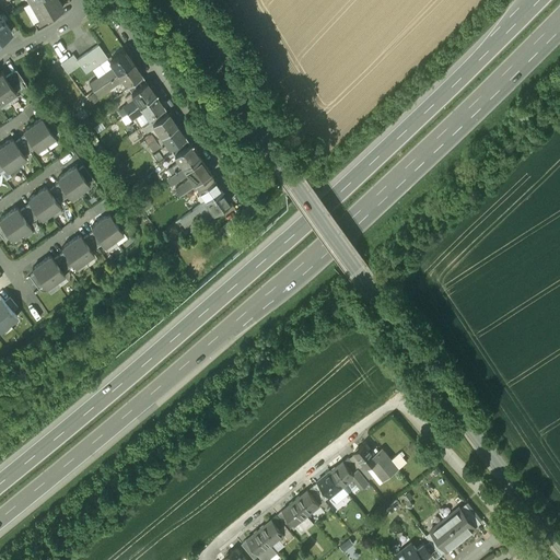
[(57,0),(35,0),(31,3),(41,21),(51,15),(62,9),(57,0)]
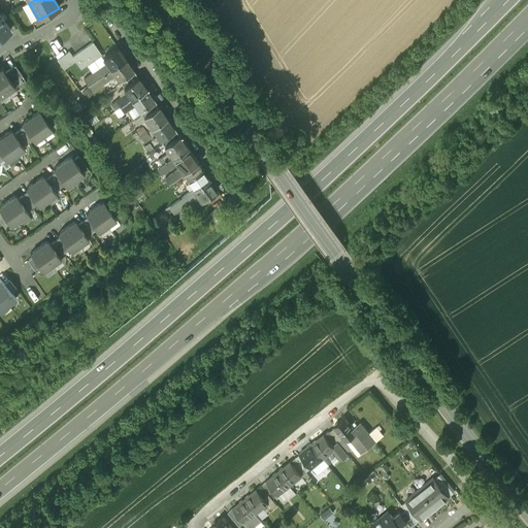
[(0,37),(10,31),(3,20),(4,19),(1,14),(0,15),(0,37)]
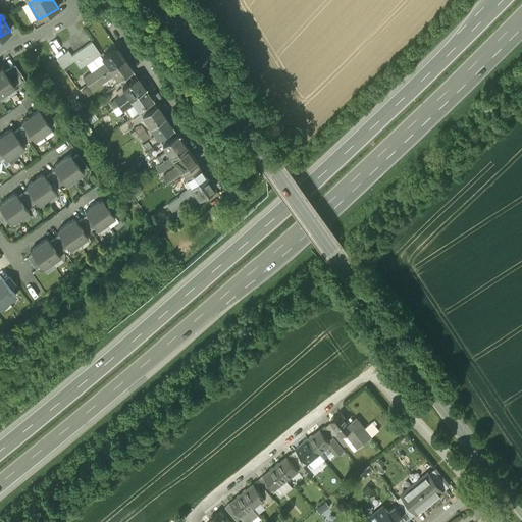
[(48,14),(38,19),(32,22),(35,29),(51,19),(48,14)]
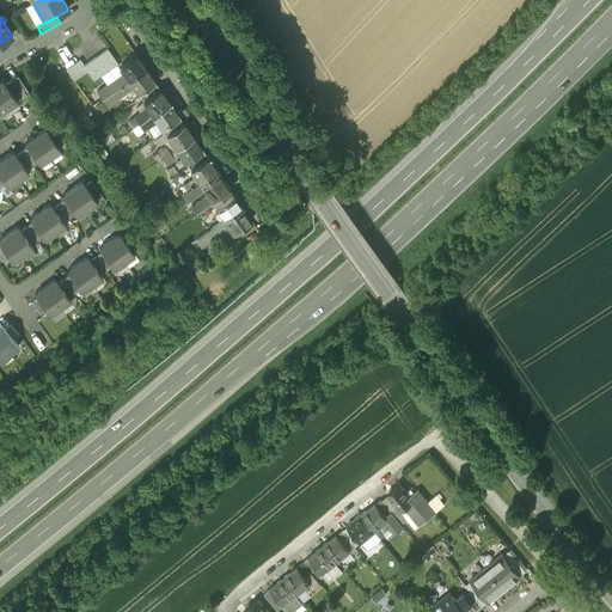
[(87,71),(93,79),(117,62),(106,48),(84,65),(79,59),(66,68),(74,80),(87,71)]
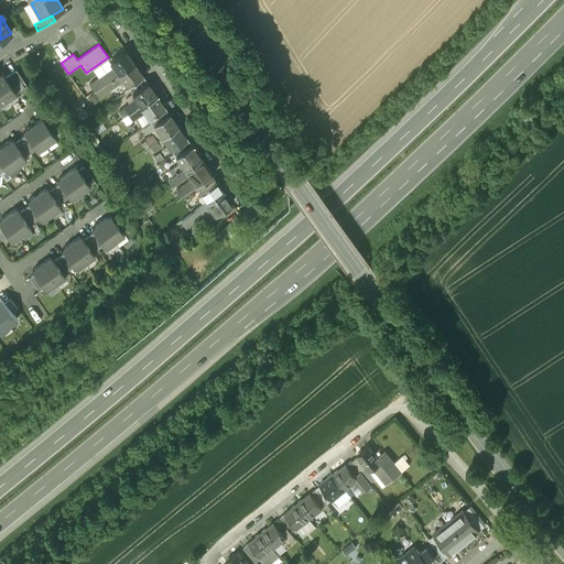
[(119,75),(134,64),(126,52),(110,62),(119,75)]
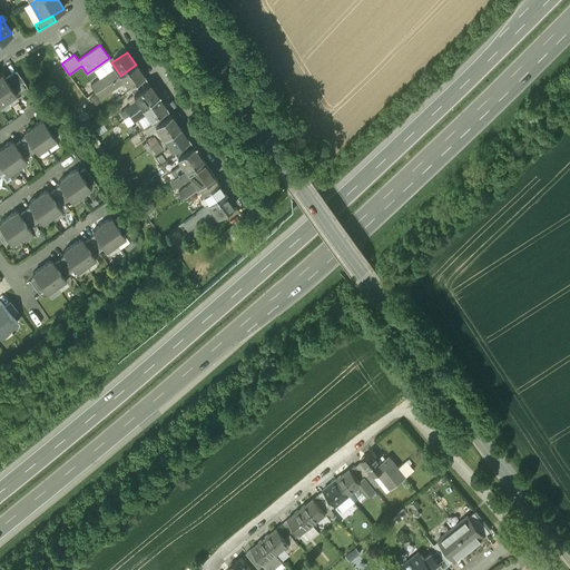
[(144,77),(136,65),(120,76),(128,88),(144,77)]
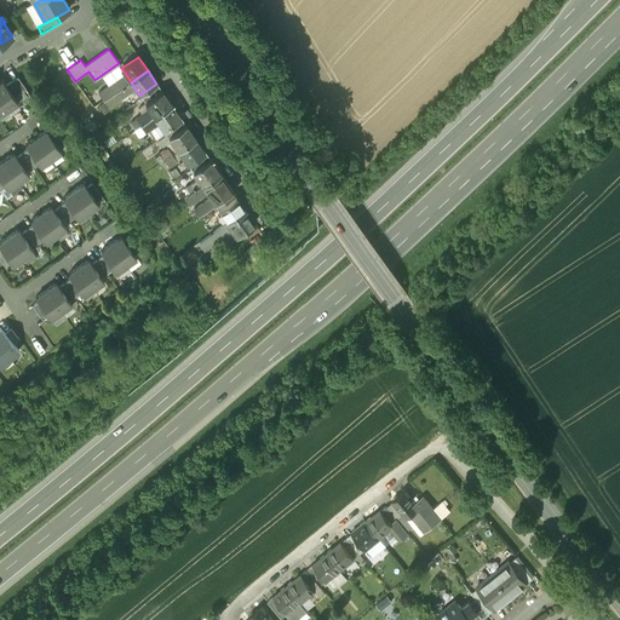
[(6,86),(15,97),(26,89),(18,78),(6,86)]
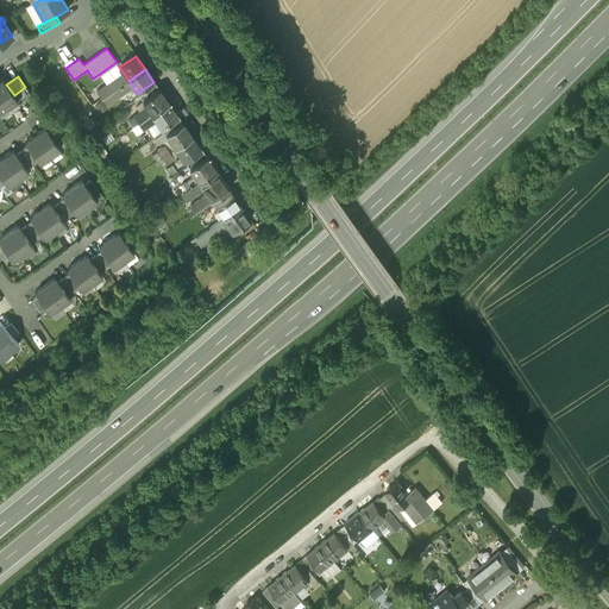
[(118,77),(107,85),(108,87),(111,86),(114,90),(123,85),(118,77)]
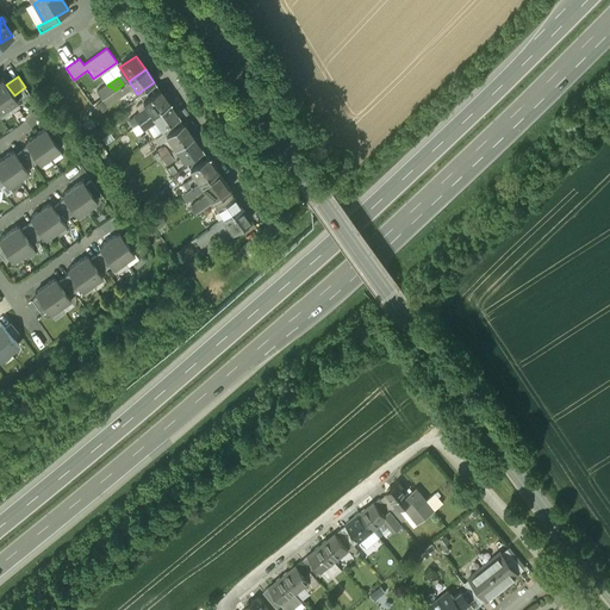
[(0,80),(0,112),(17,100),(14,95),(6,85),(2,79),(0,80)]
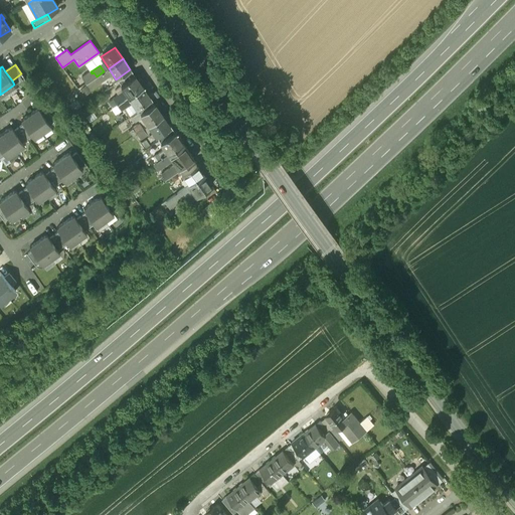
[(104,71),(97,76),(101,81),(108,77),(104,71)]
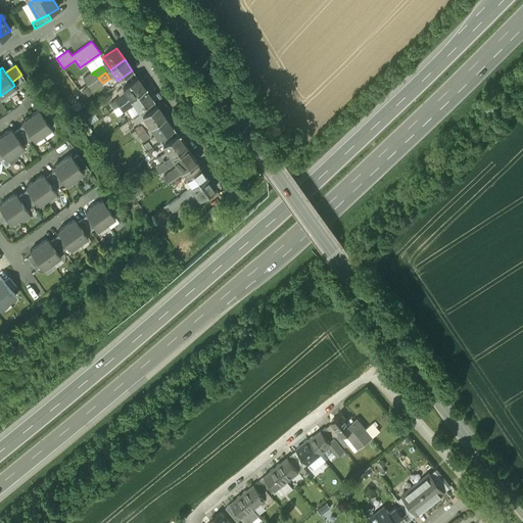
[(145,89),(137,77),(123,87),(131,98),(145,89)]
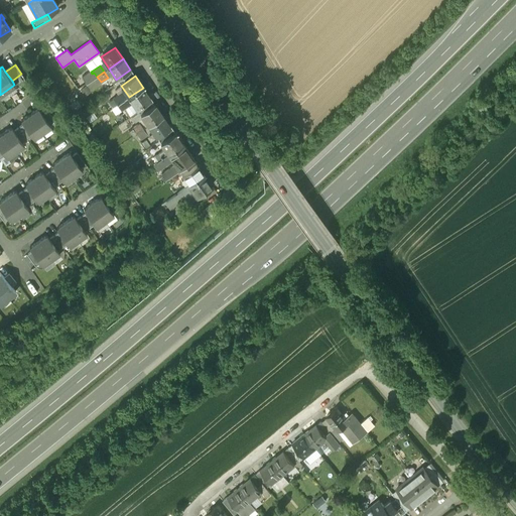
[(150,99),(143,88),(129,97),(136,108),(150,99)]
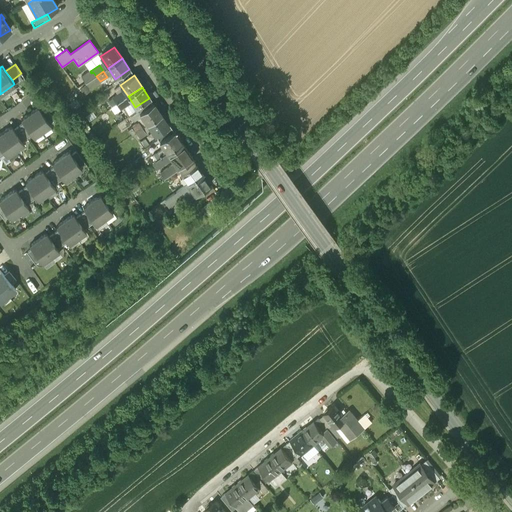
[(112,99),(116,104),(123,100),(119,94),(112,99)]
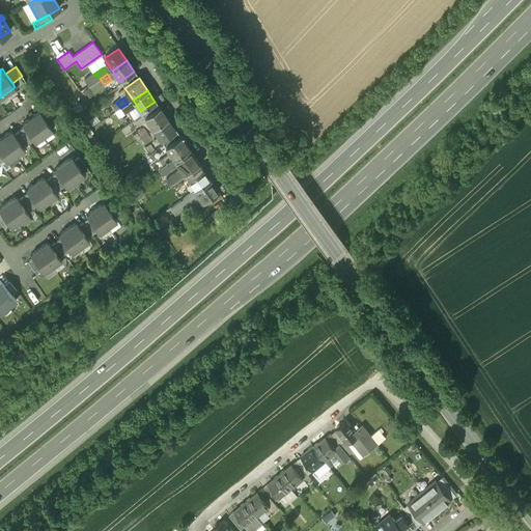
[(120,108),(124,114),(132,110),(128,104),(120,108)]
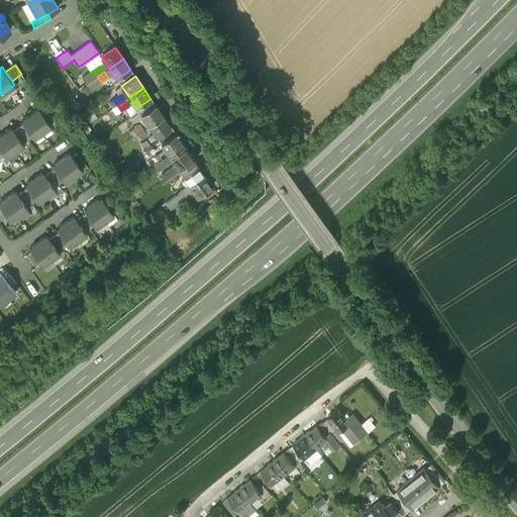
[(148,126),(164,116),(156,105),(141,115),(148,126)]
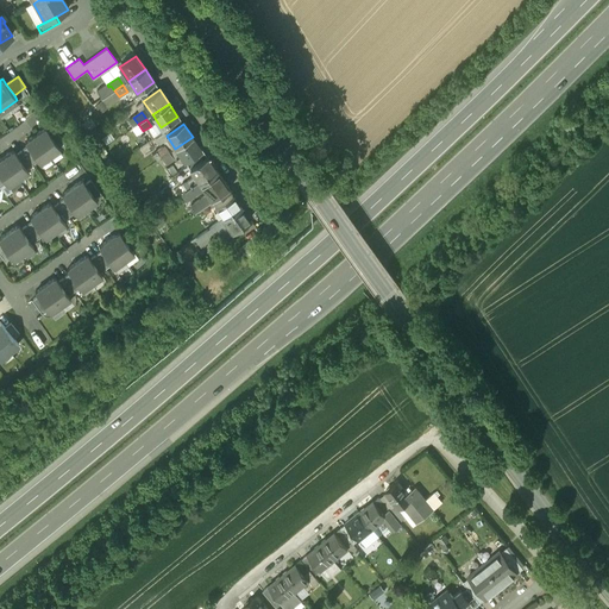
[(35,135),(50,156),(61,149),(58,145),(48,132),(45,127),(35,135)]
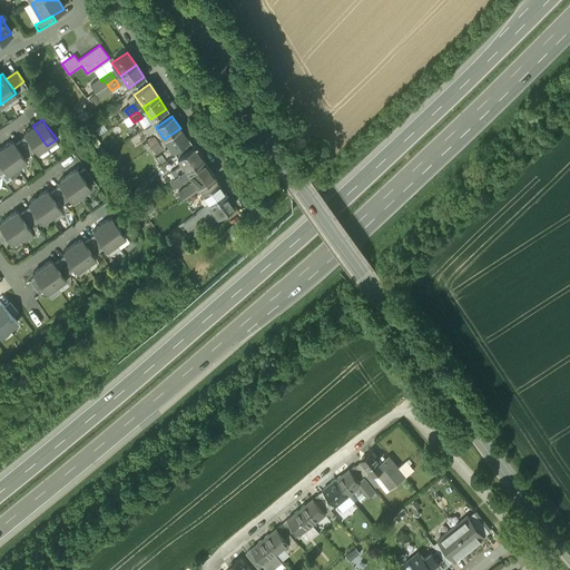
[(45,124),(55,136),(60,133),(50,119),(45,124)]
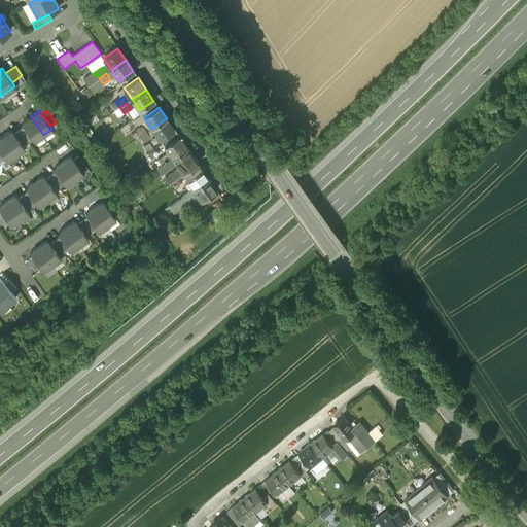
[(32,139),(35,141),(43,135),(30,116),(22,123),(24,127),(32,139)]
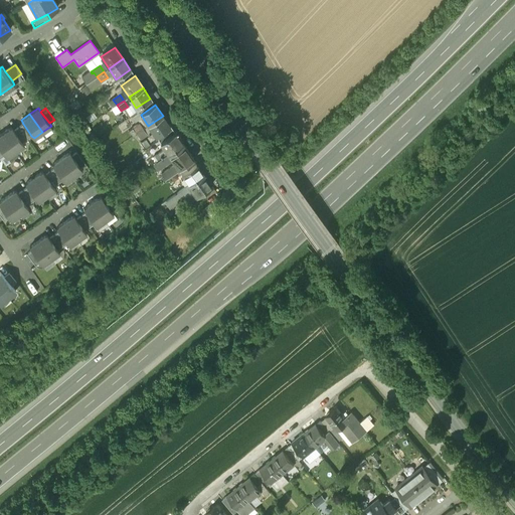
[(170,127),(163,116),(148,126),(156,137),(170,127)]
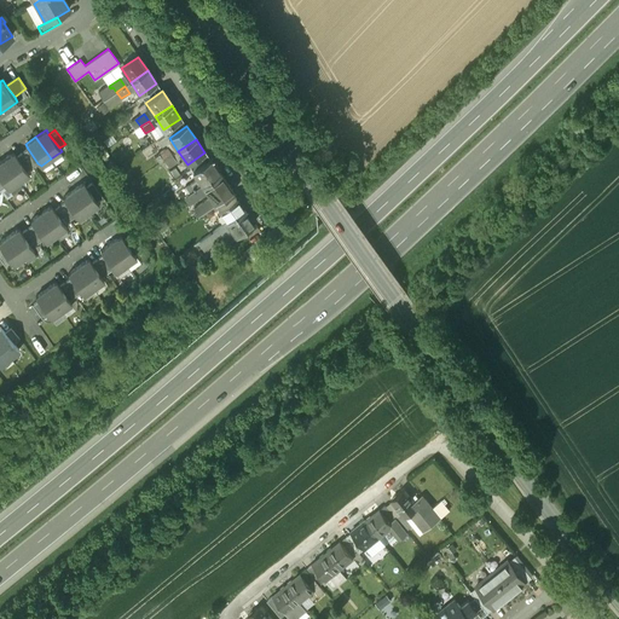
[(28,149),(22,152),(33,167),(38,163),(28,149)]
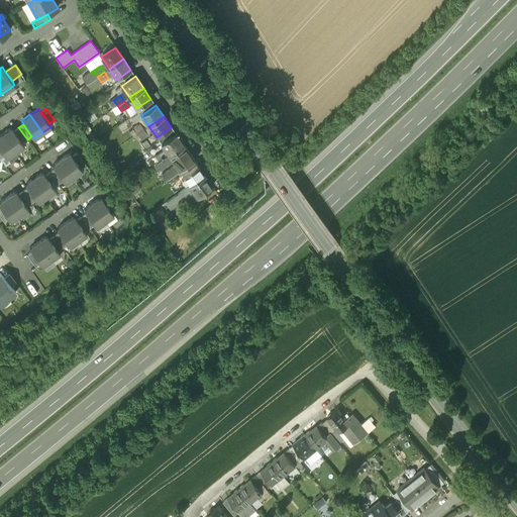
[(137,134),(143,130),(139,124),(131,130),(132,132),(134,130),(137,134)]
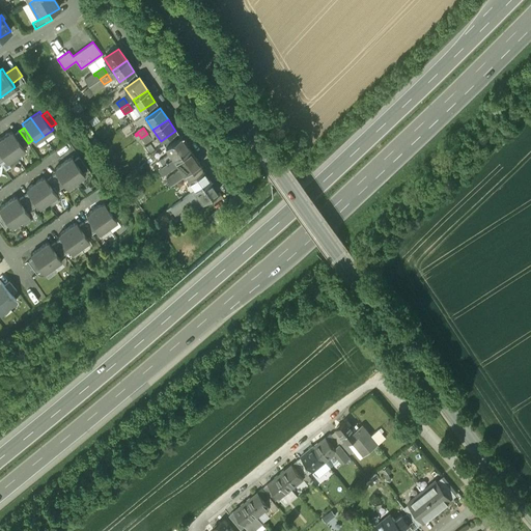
[(11,131),(2,137),(16,156),(25,149),(23,146),(14,135),(11,131)]
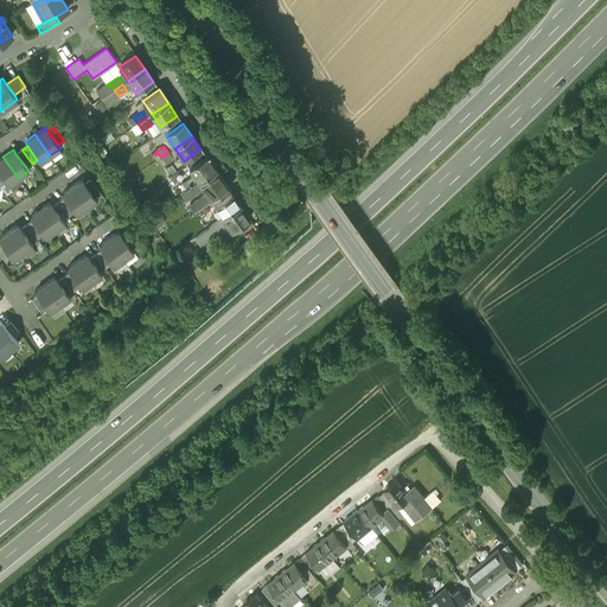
[(21,149),(16,154),(26,167),(32,164),(21,149)]
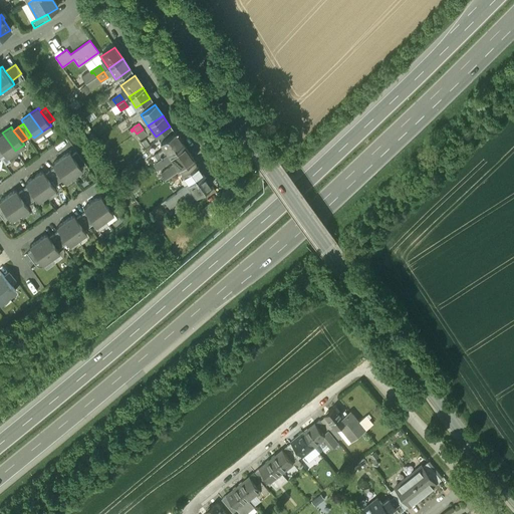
[(141,140),(147,136),(143,130),(137,134),(141,140)]
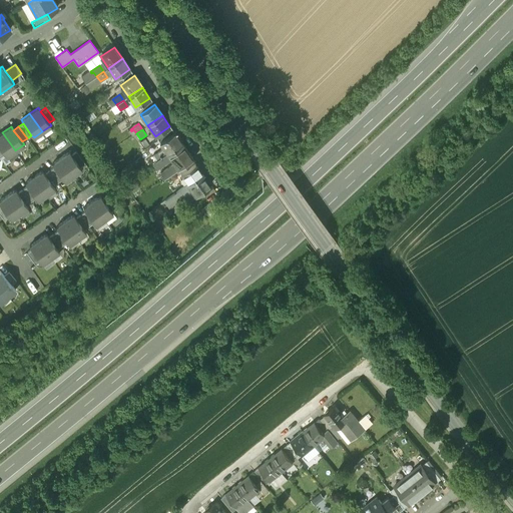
[(0,134),(0,146),(5,153),(7,156),(15,150),(2,132),(0,134)]
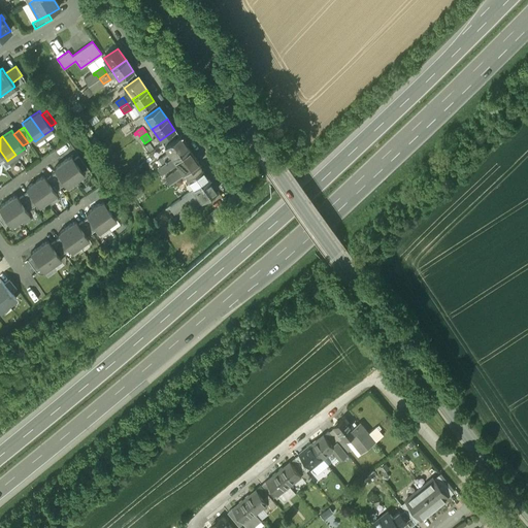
[(179,137),(164,147),(168,153),(172,159),(188,149),(179,137)]
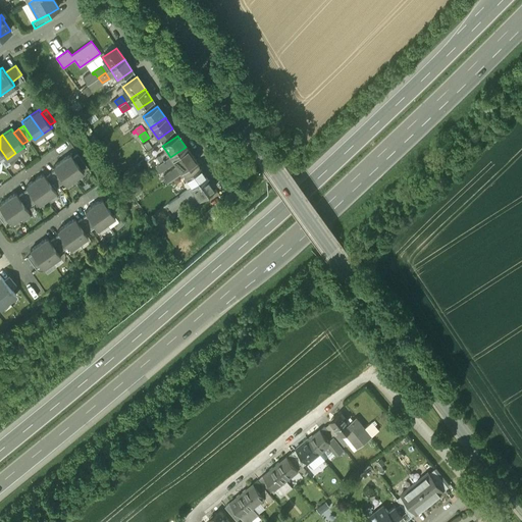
[(186,147),(170,157),(175,163),(178,168),(193,158),(186,147)]
